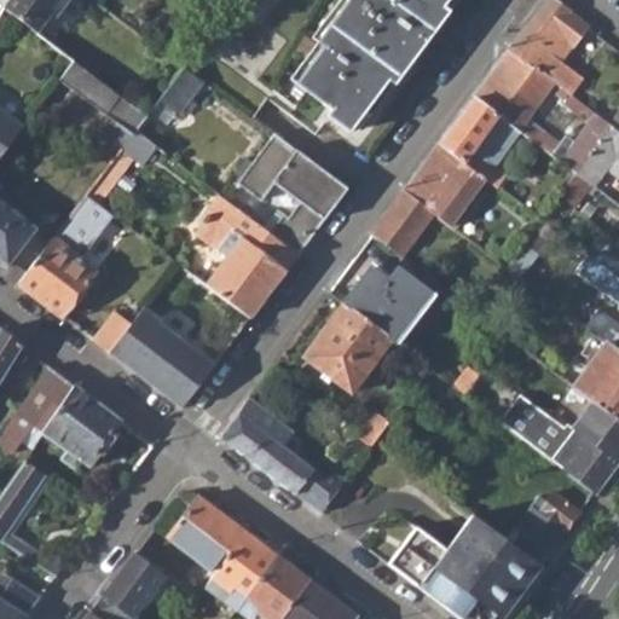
[(11,0),(6,11),(40,36),(53,17),(59,21),(74,0),(11,0)]
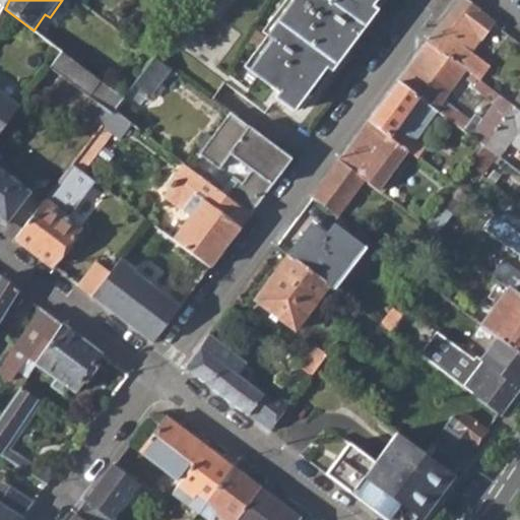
[(225,85),(264,115),(277,99),(294,111),(299,106),(304,109),(377,11),(372,7),(377,0),(209,0),(160,61),(169,67),(213,101),(225,85)]
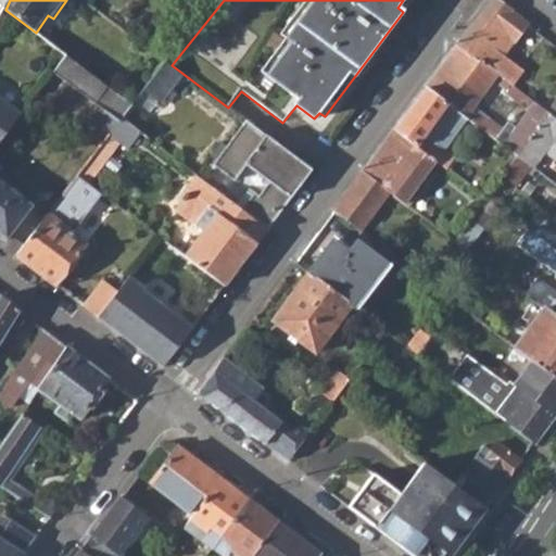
[(510,84),(512,86),(523,71),(503,55),(528,24),(496,0),(493,0),(459,46),(497,74),(505,80),(510,84)]
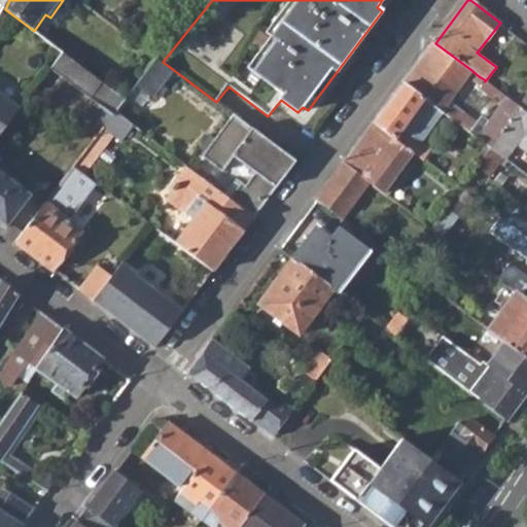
[(450,101),(471,70),(435,43),(405,84),(444,113),(478,139),(490,147),(520,107),(518,106),(508,98),(487,129),(450,101)]
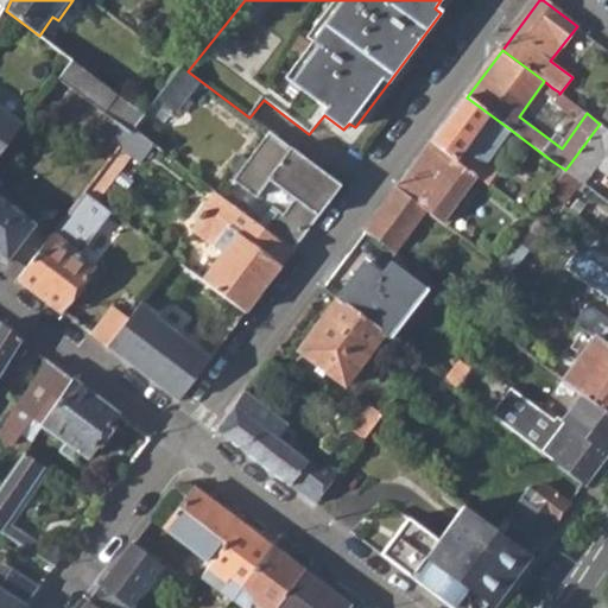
[(57,80),(130,134),(132,132),(144,115),(71,61),(57,80)]
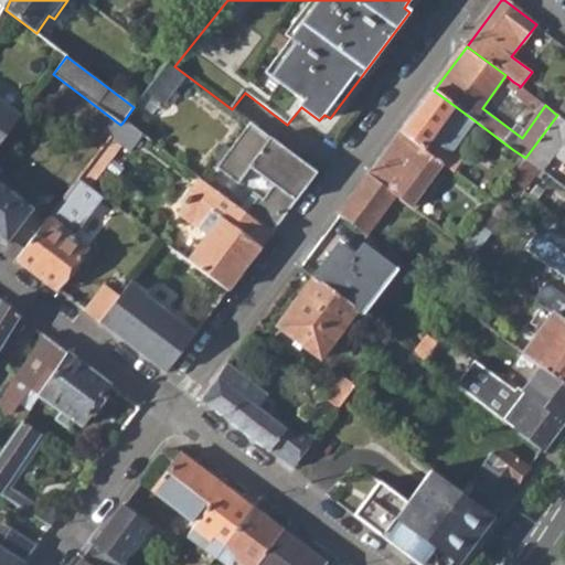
[(161,102),(183,73),(174,66),(168,61),(147,91),(161,102)]
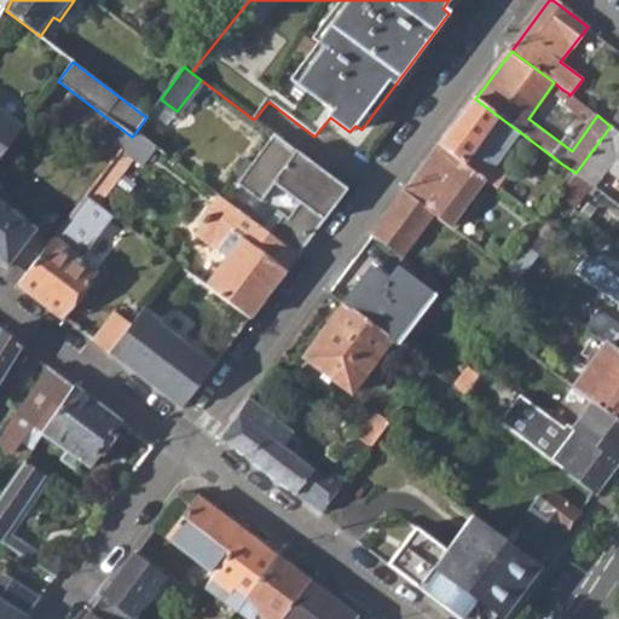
[(0,156),(34,113),(0,88),(0,156)]
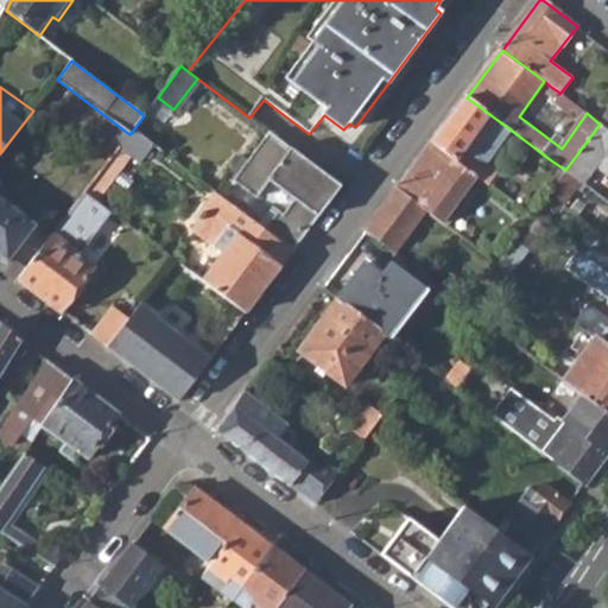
[(558,92),(552,88),(546,95),(553,99),(558,92)]
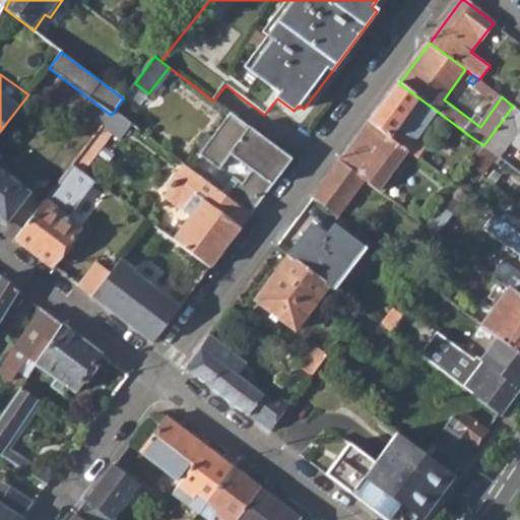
[(427,127),(438,112),(399,83),(370,122),(407,150),(415,155),(418,157),(427,147),(398,127),(409,114),(427,127)]
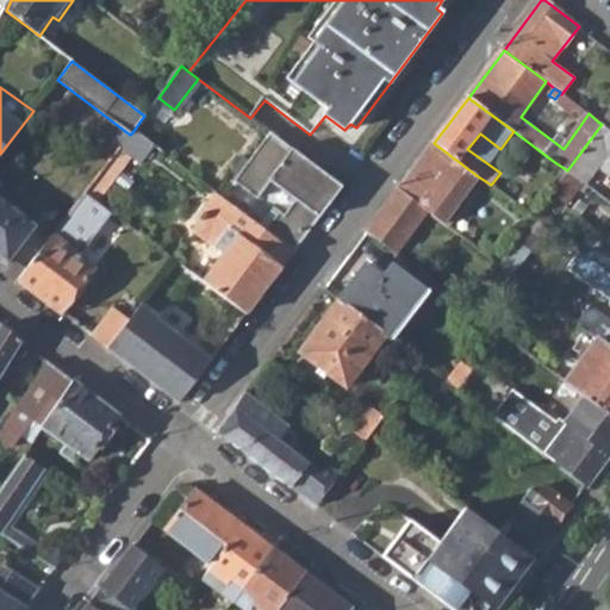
[(609,107),(599,123),(602,124),(609,130),(609,107)]
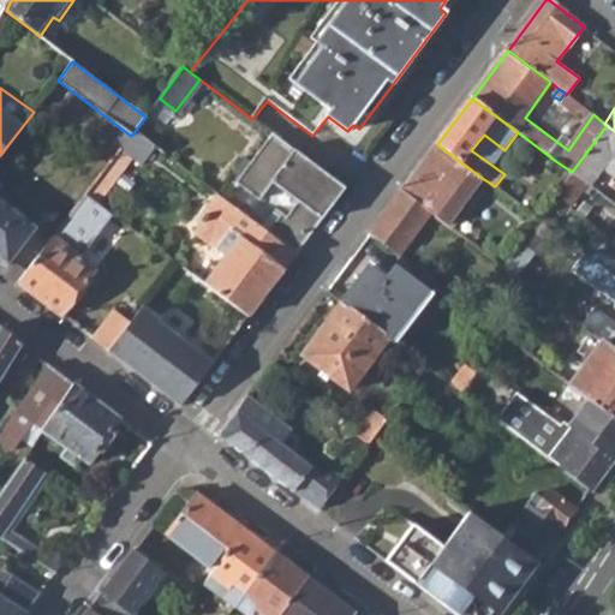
[(614,131),(607,125),(572,172),(584,183),(587,185),(601,168),(609,157),(614,161),(614,131)]
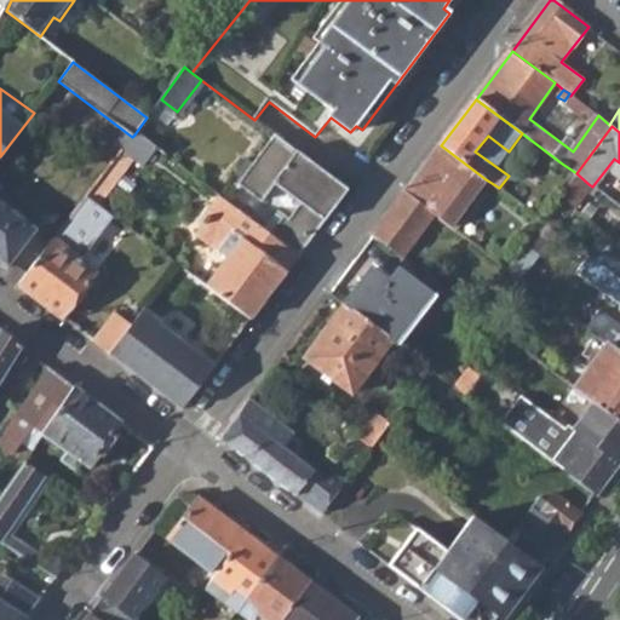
[(132,137),(121,151),(131,159),(141,166),(154,149),(135,135),(132,137)]
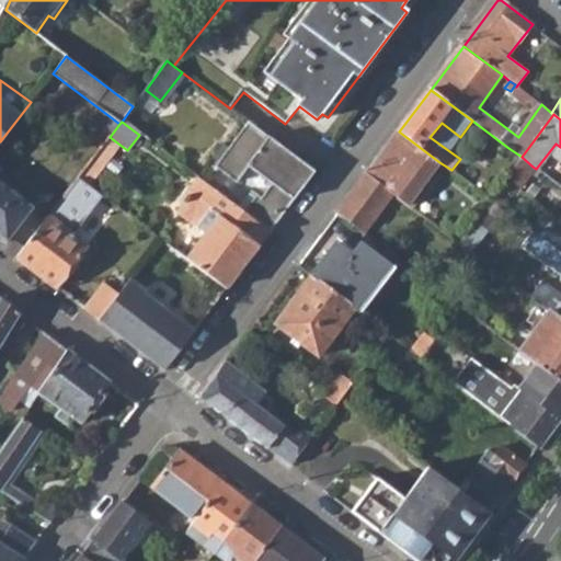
[(258,197),(247,214),(270,230),(315,171),(249,122),(215,168),(236,183),(249,168),(274,185),(263,201),(258,197)]
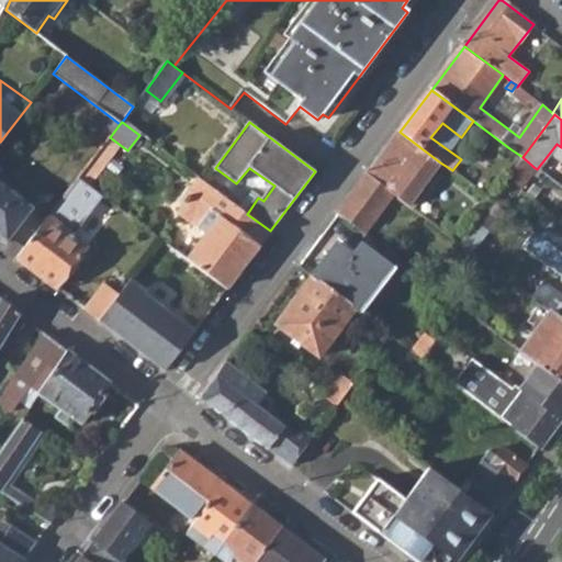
[(393,193),(414,209),(417,204),(411,200),(440,163),(400,132),(368,175),(393,193)]
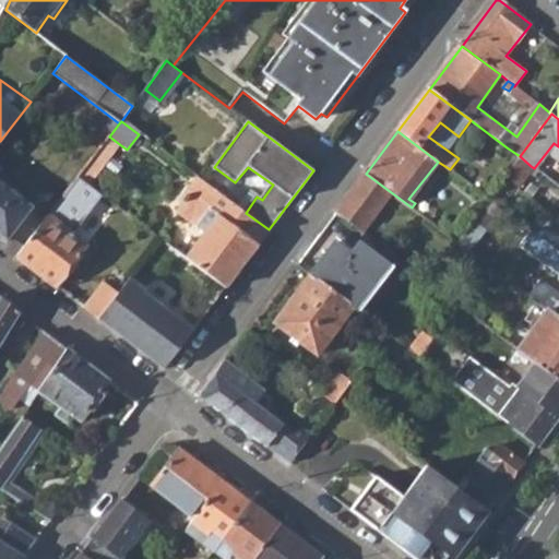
[(78,178),(87,186),(118,143),(109,137),(78,178)]
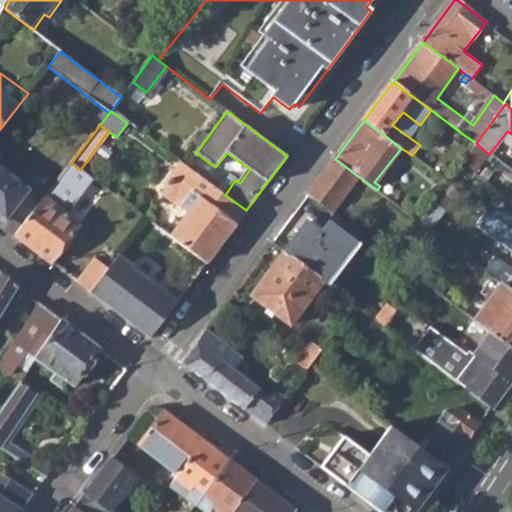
[(511,147),(511,134),(507,131),(500,140),(511,147)]
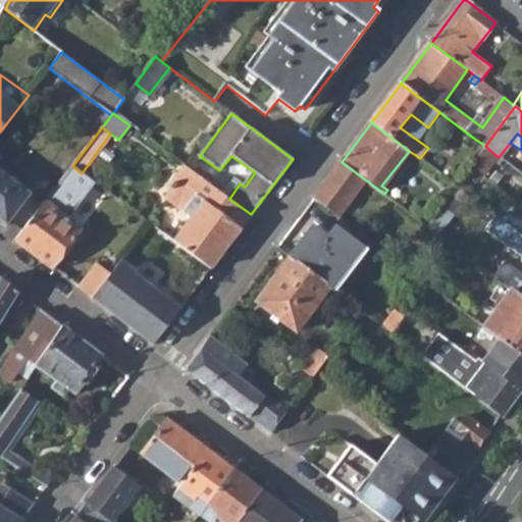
[(467,146),(479,154),(485,146),(473,138),(467,146)]
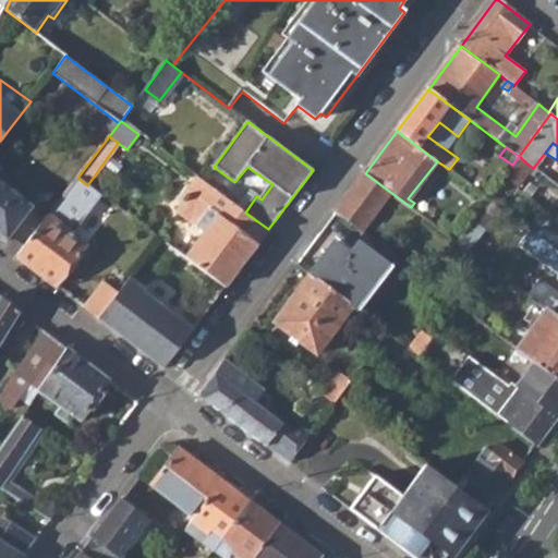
[(502,177),(516,186),(530,166),(519,156),(512,165),(502,177)]
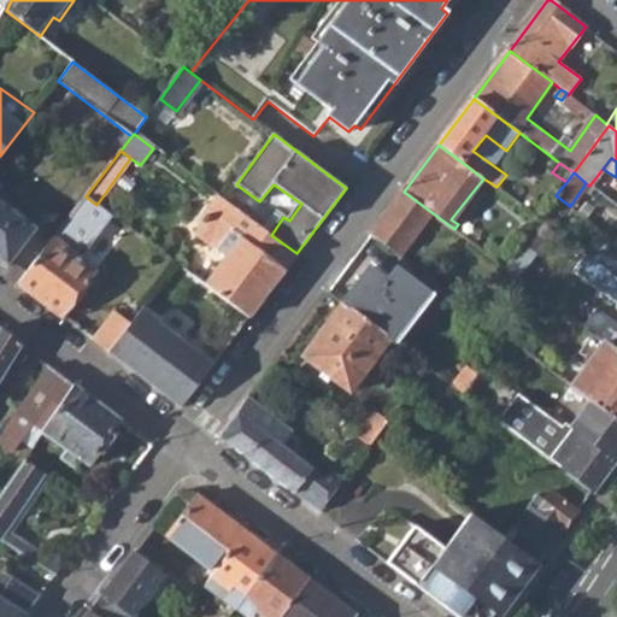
[(399,254),(432,212),(404,192),(371,235),(399,254)]
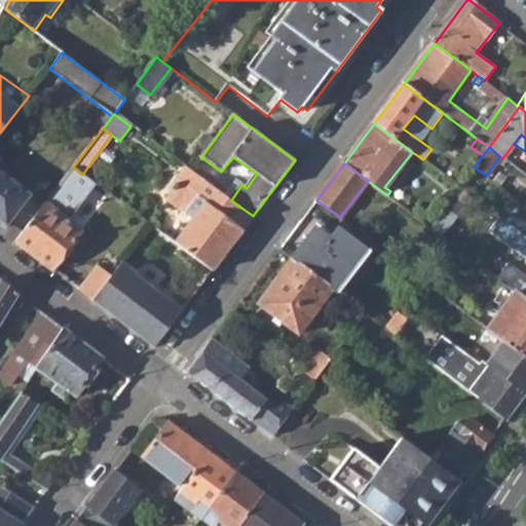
[(193,216),(174,242),(194,258),(212,270),(253,216),(231,200),(188,168),(166,196),(193,216)]
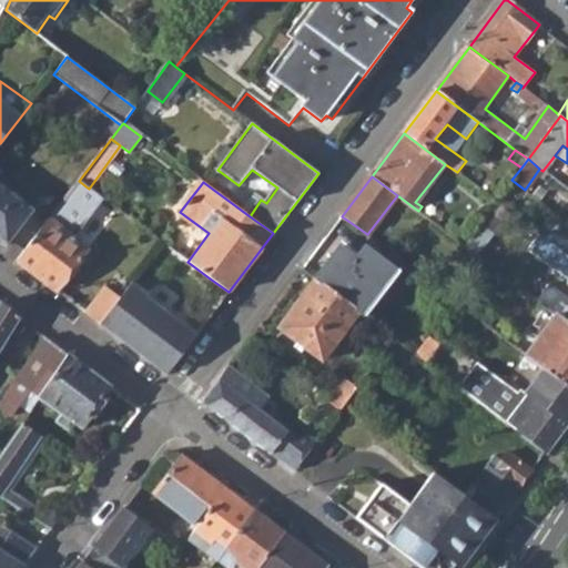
[(0,241),(6,245),(33,210),(0,183),(0,241)]
